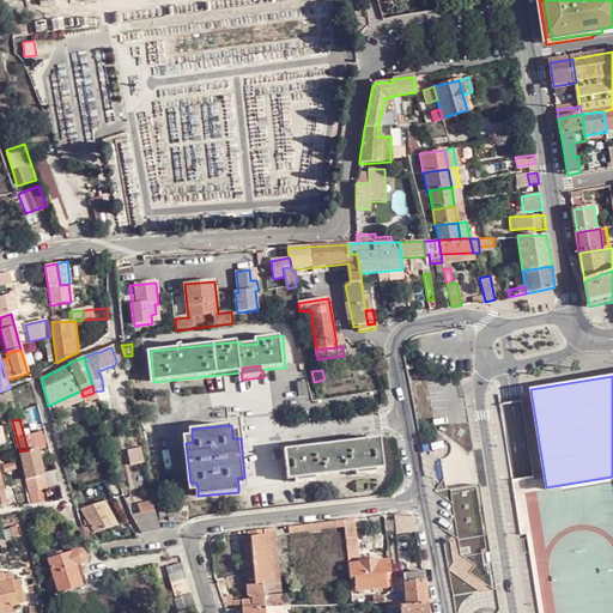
[(450,596),(451,612),(486,612),(498,600),(491,551),(484,552),(483,541),(489,540),(478,473),(444,478),(441,450),(443,448),(447,443),(447,437),(445,432),(443,430),(439,428),(435,426),(431,426),(428,428),(425,430),(418,431),(450,596)]
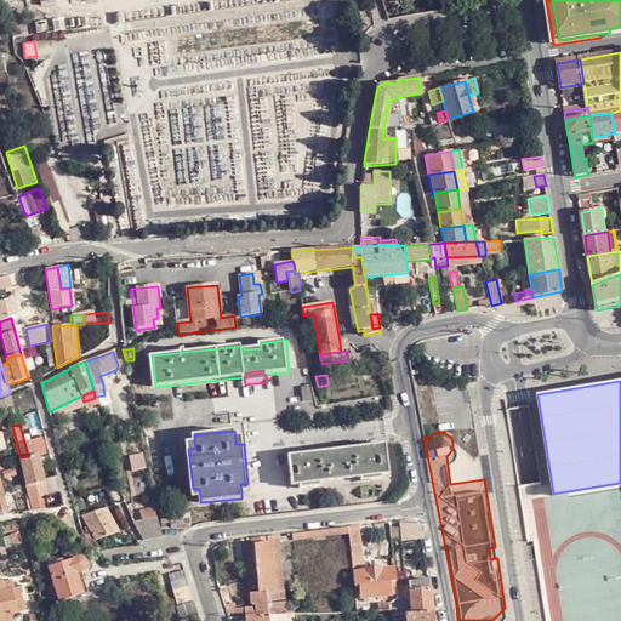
[(28,456),(38,454),(35,439),(24,442),(28,456)]
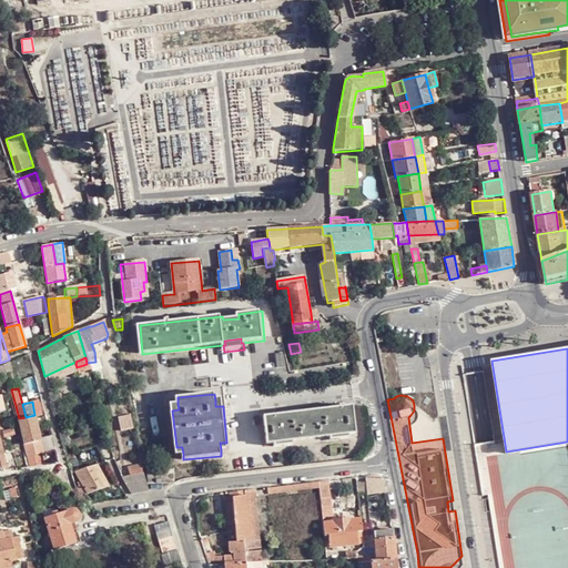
[(263,416),(266,445),(274,444),(274,448),(294,446),(294,442),(330,437),(330,442),(348,439),(348,435),(355,435),(352,407),(263,416)]
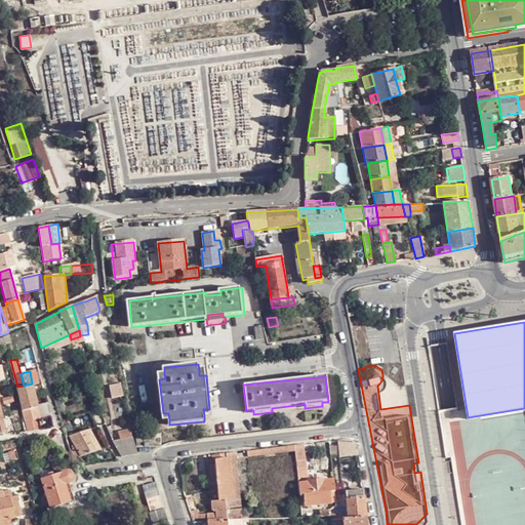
[(17,387),(21,400),(35,397),(32,384),(24,386),(17,387)]
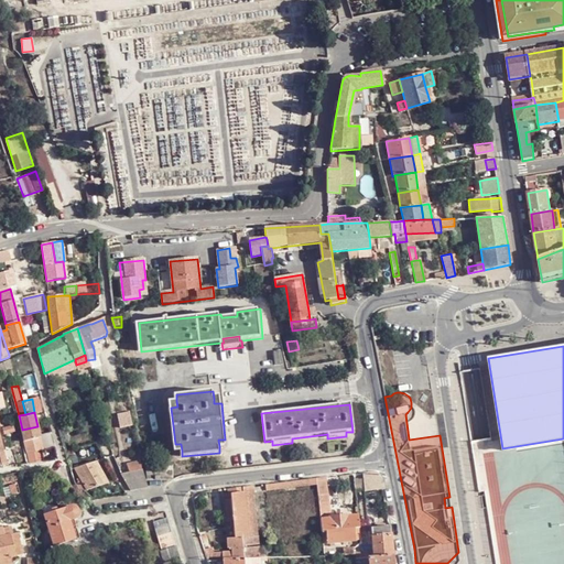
[(1,430),(3,435),(14,432),(13,426),(1,430)]
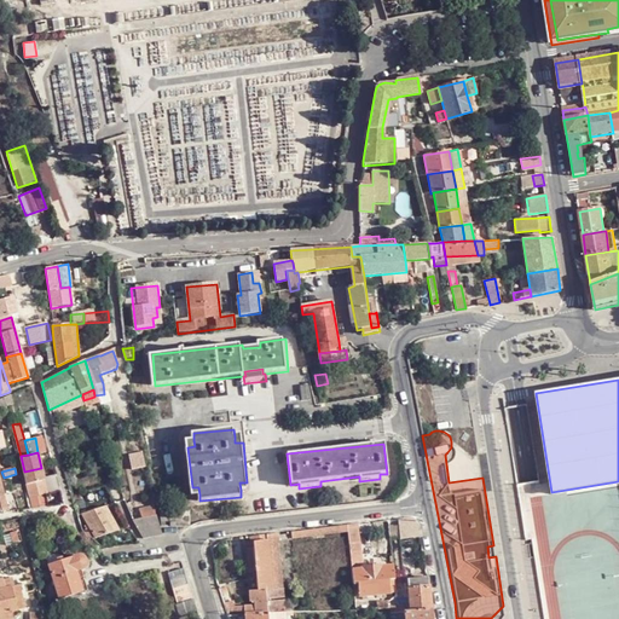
[(41,468),(24,472),(29,496),(33,509),(48,505),(46,492),(47,492),(41,468)]
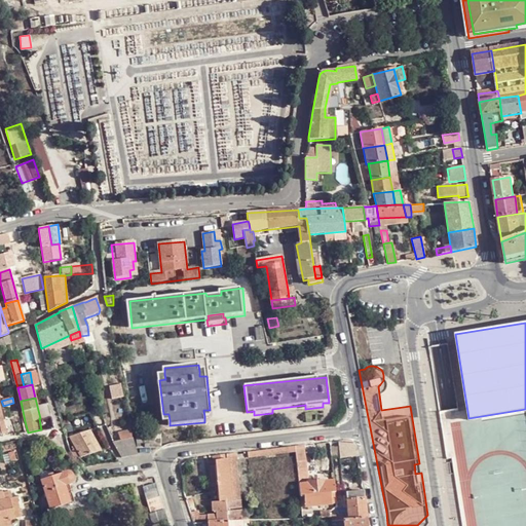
[(55,402),(58,410),(65,408),(62,400),(60,401),(55,402)]
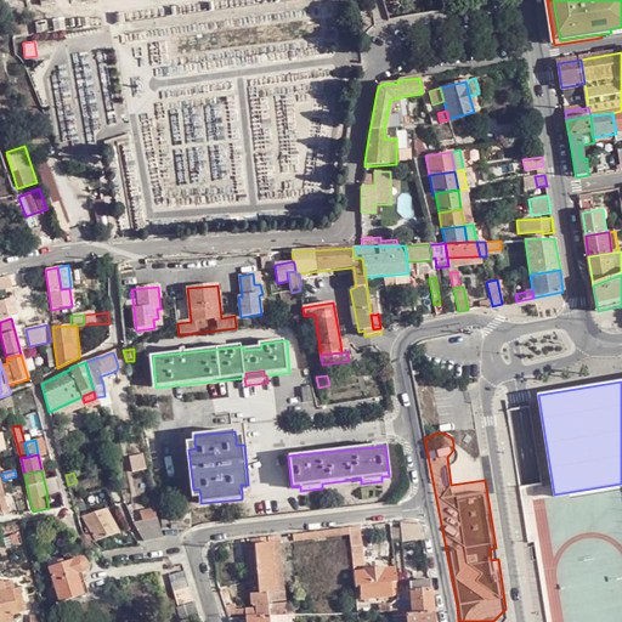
[(85,499),(85,504),(99,501),(95,487),(83,490),(85,499)]
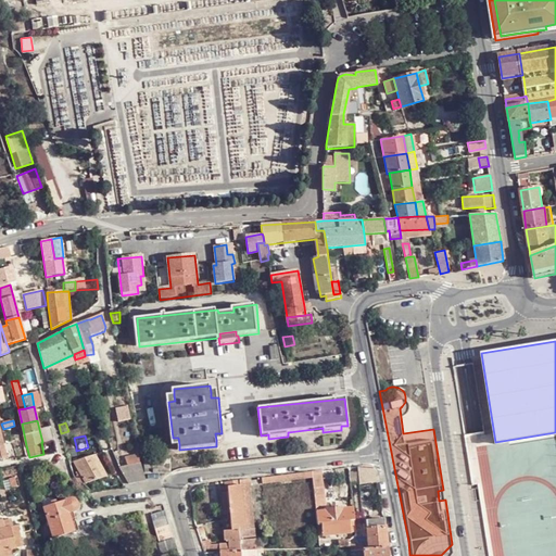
[(106,478),(96,456),(74,463),(85,484),(106,478)]
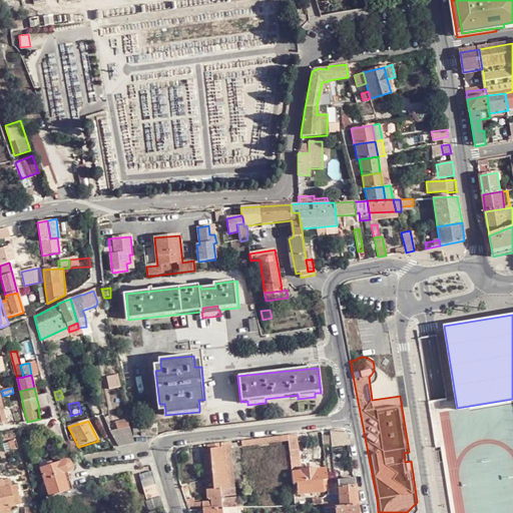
[(118,431),(129,428),(129,427),(131,421),(117,424),(118,431)]
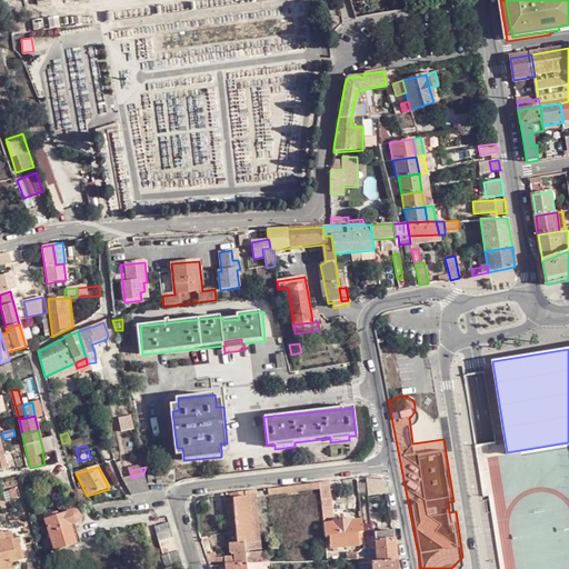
[(150,492),(148,487),(143,475),(131,478),(122,480),(123,481),(132,497),(150,492)]
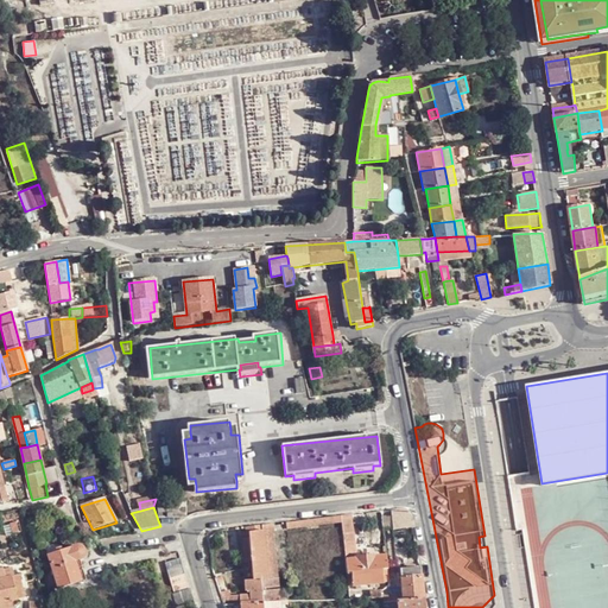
[(403,515),(401,512),(399,511),(391,512),(393,531),(407,530),(406,517),(403,515)]
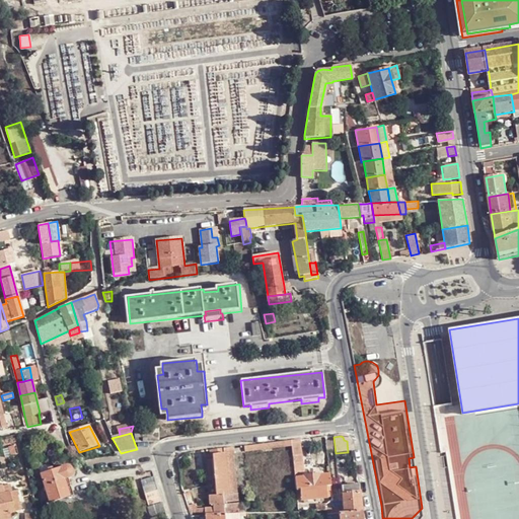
[(292,447),(292,442),(248,447),(248,452),(292,447)]
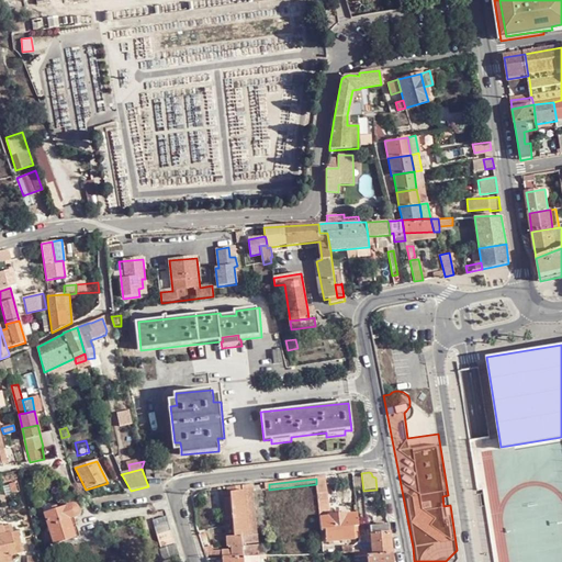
[(327,501),(326,483),(316,484),(318,502),(327,501)]
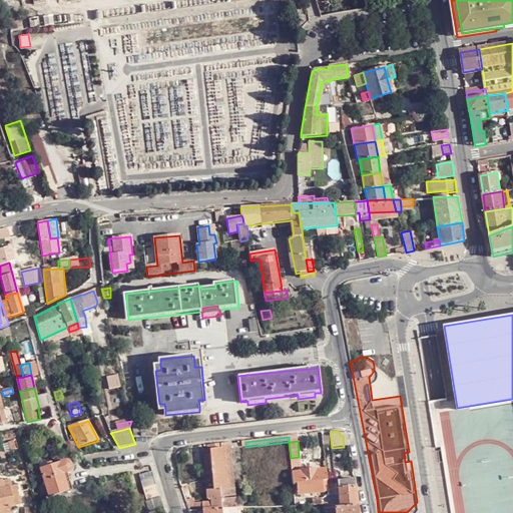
[(238,509),(230,444),(222,445),(222,449),(226,488),(221,489),(223,510),(238,509)]
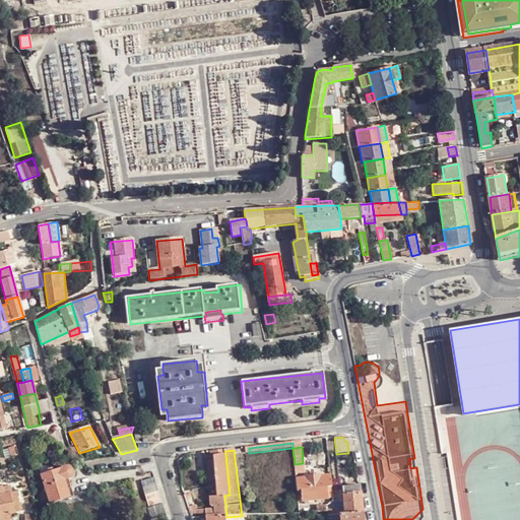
[(216,480),(218,496),(224,496),(230,495),(225,455),(213,457),(216,480)]
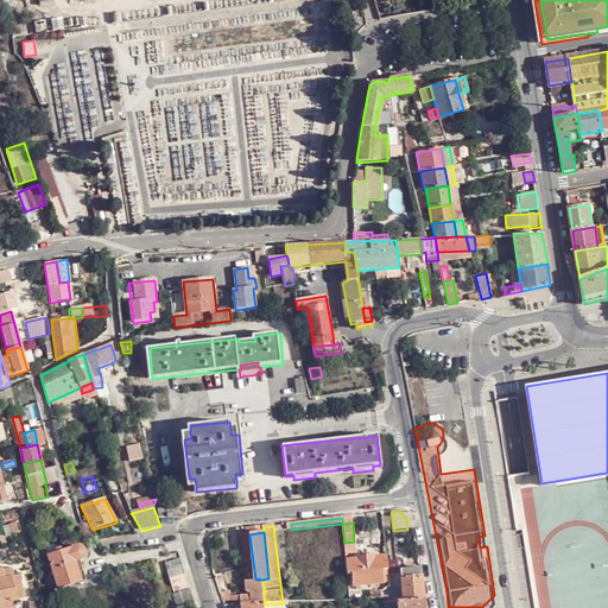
[(58,590),(81,583),(75,563),(81,561),(84,558),(86,555),(86,553),(86,551),(84,549),(82,548),(80,548),(50,556),(58,590)]
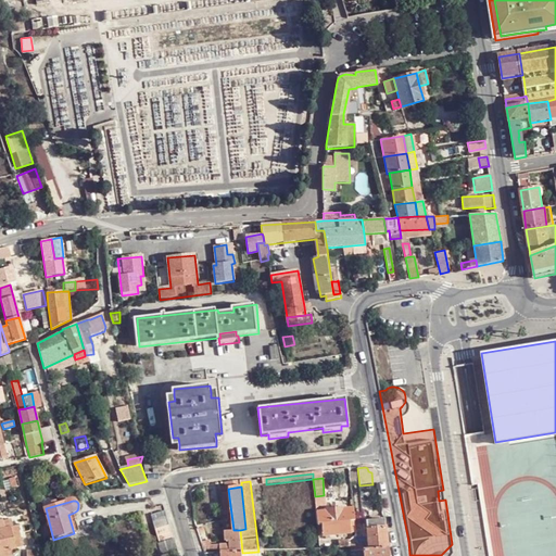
[(317,514),(318,526),(321,525),(323,538),(351,534),(351,533),(350,522),(355,521),(354,509),(317,514)]
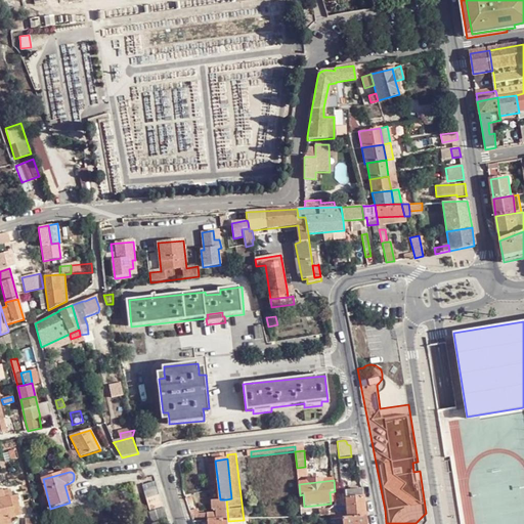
[(64,485),(70,503),(76,501),(70,483),(64,485)]
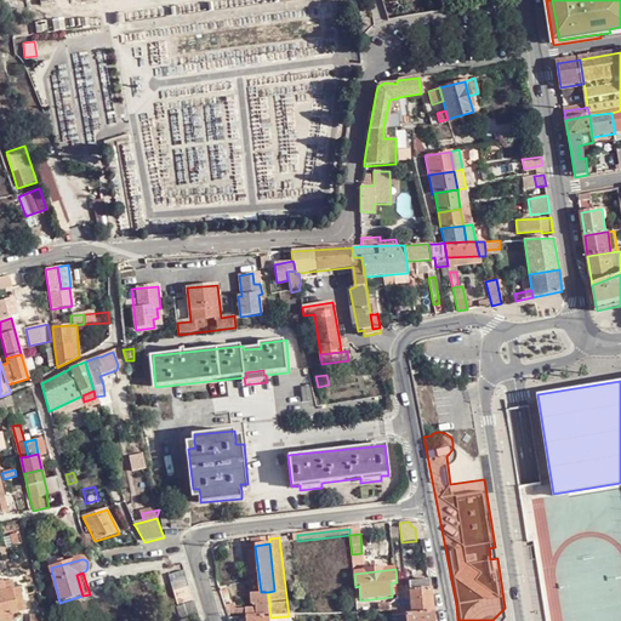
[(170,577),(180,609),(194,604),(184,574),(170,577)]
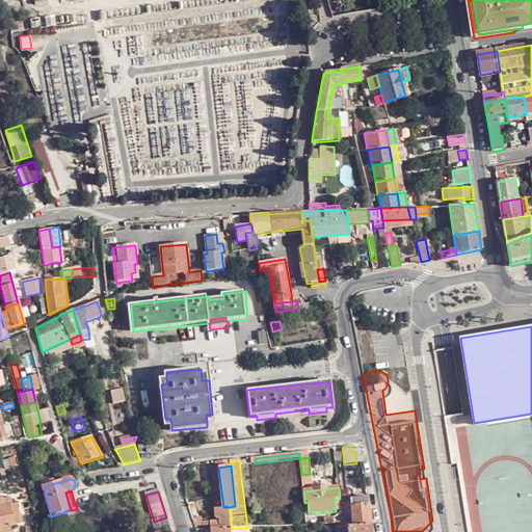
[(369,497),(367,497),(350,498),(351,506),(369,504),(369,497)]
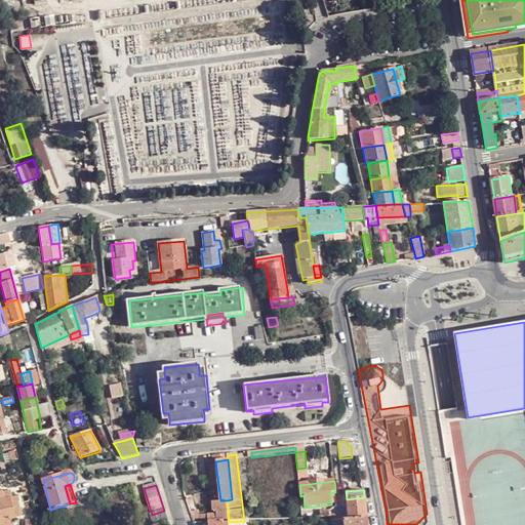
[(0,521),(12,519),(21,518),(15,497),(0,500),(0,521)]
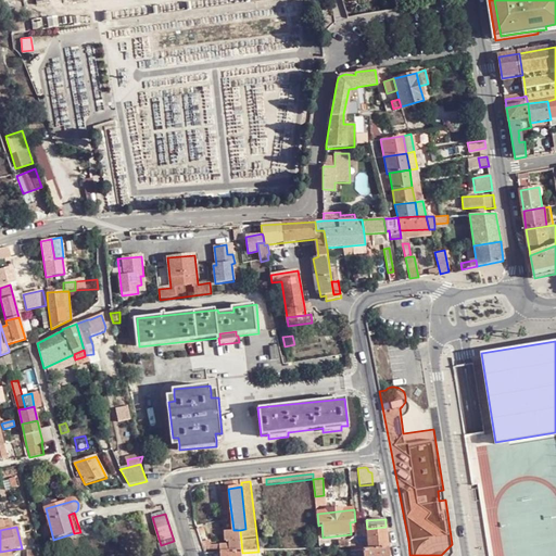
[(388,550),(388,548),(386,527),(367,529),(369,545),(369,552),(388,550)]
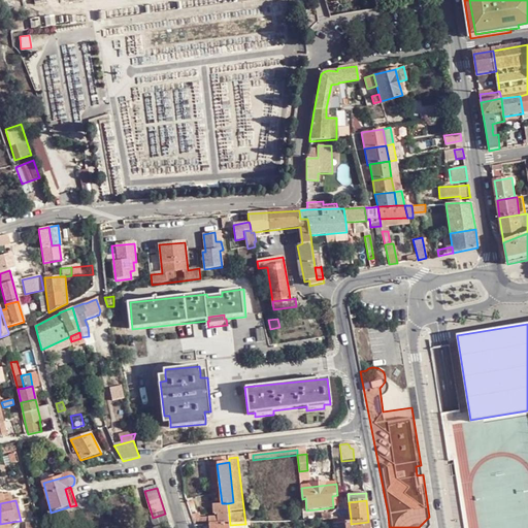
[(191,518),(194,525),(204,525),(230,525),(228,503),(222,503),(213,504),(215,510),(218,510),(218,517),(191,518)]
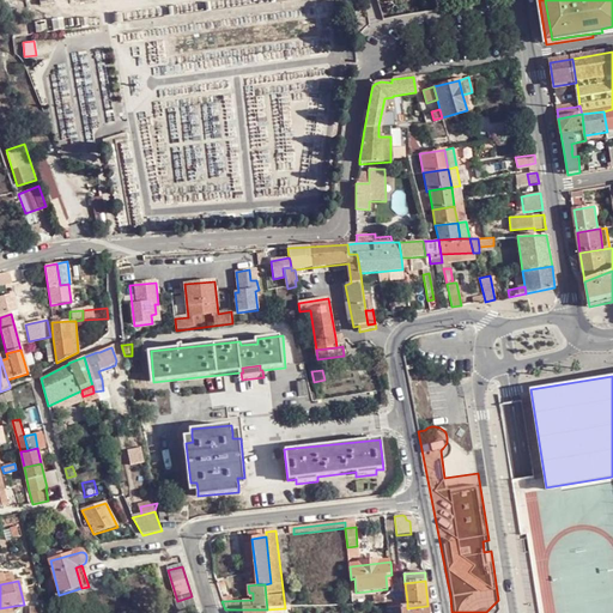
[(178,612),(183,611),(195,607),(193,596),(192,596),(177,601),(176,601),(178,612)]
